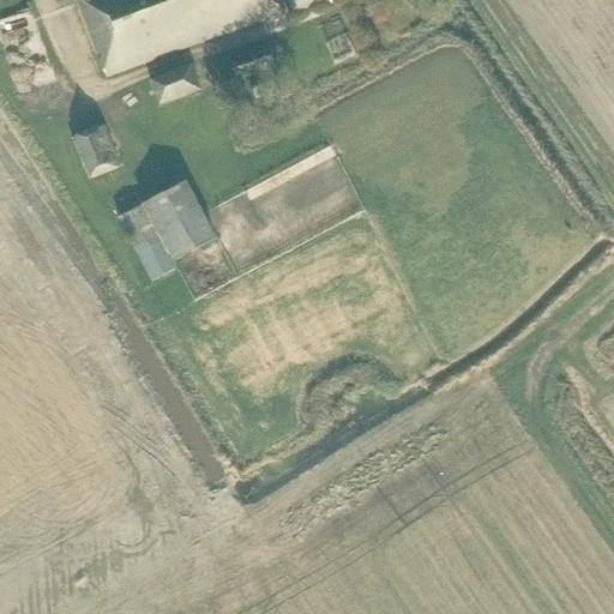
[(76,0),(104,77),(284,11),(280,0),(76,0)]
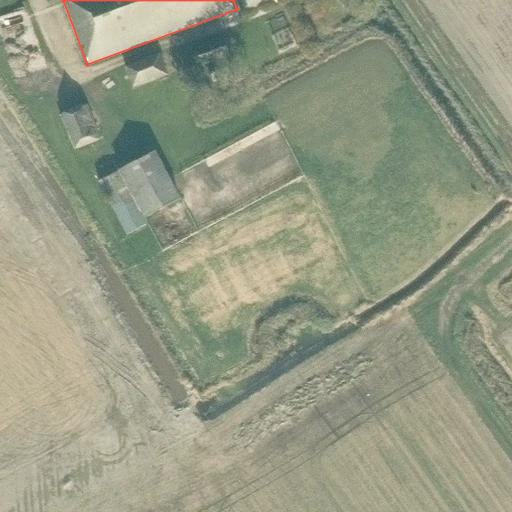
[(197,67),(229,55),(223,40),(191,52),(197,67)]
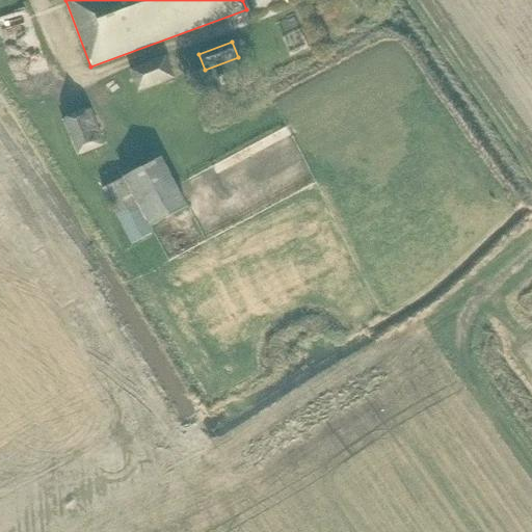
[(138,92),(174,78),(165,57),(130,72),(138,92)]
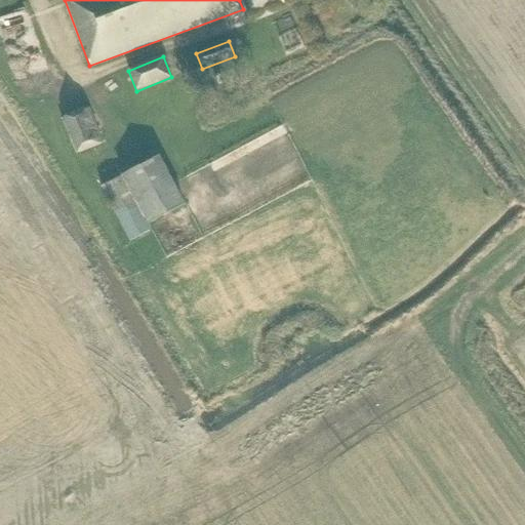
[(75,154),(103,143),(89,109),(62,120),(75,154)]
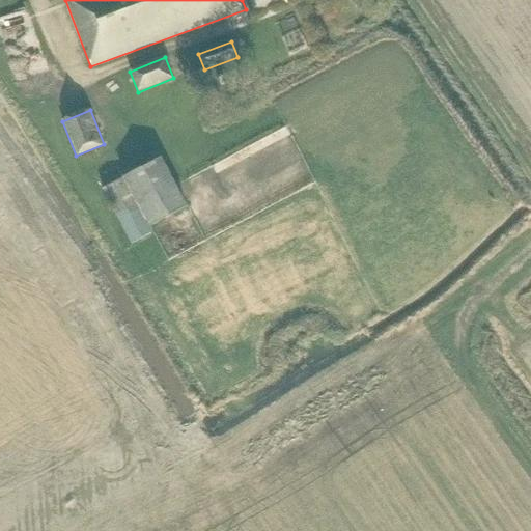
[(123,177),(148,226),(186,207),(161,159),(123,177)]
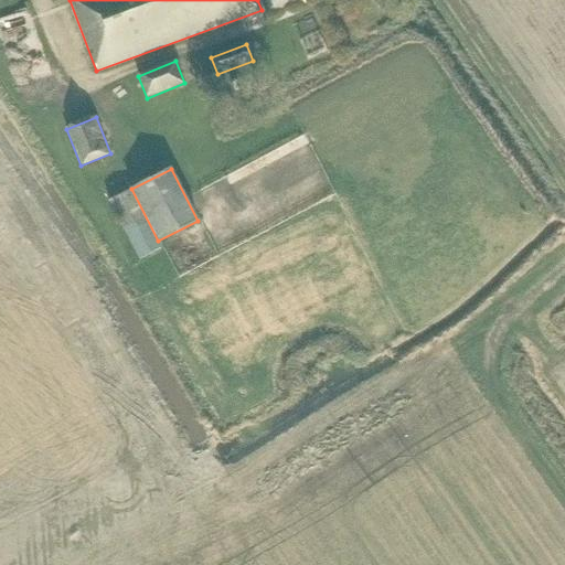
[(162,248),(158,241),(131,189),(109,201),(139,260),(162,248)]
